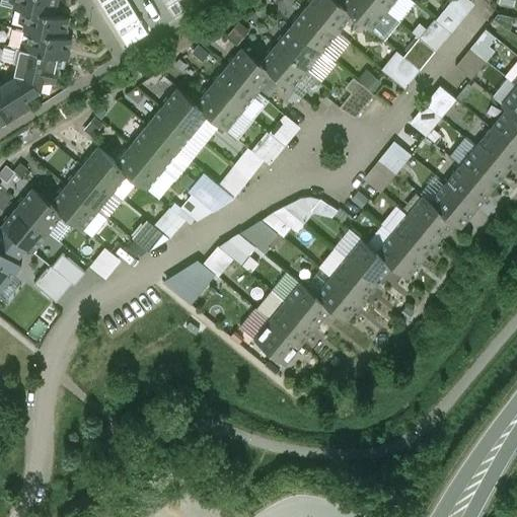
[(13,0),(11,10),(25,13),(25,12),(52,18),(52,17),(54,9),(56,9),(57,0),(13,0)]
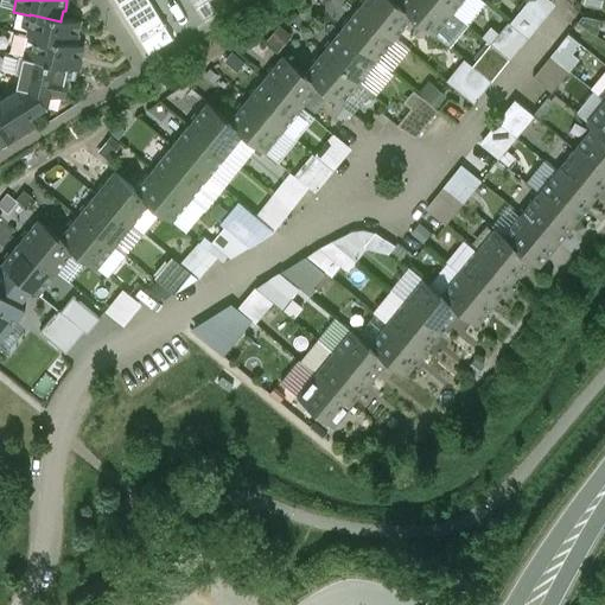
[(148,6),(144,0),(129,0),(118,7),(125,20),(148,6)]
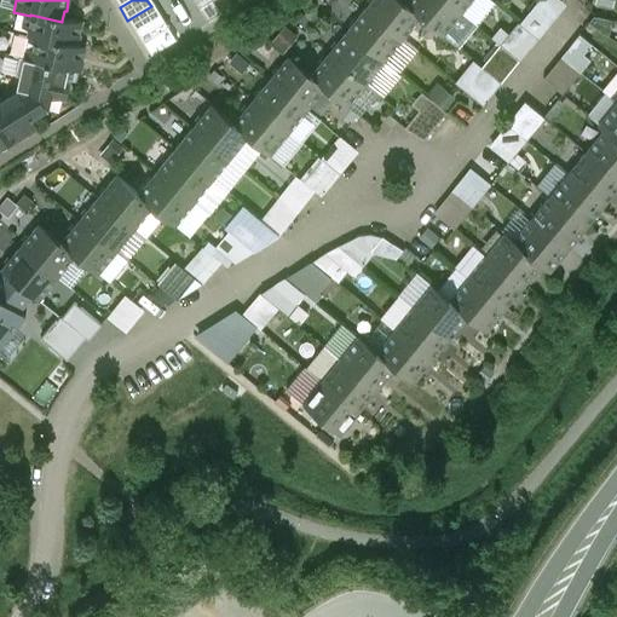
[(191,0),(199,11),(215,0),(191,0)]
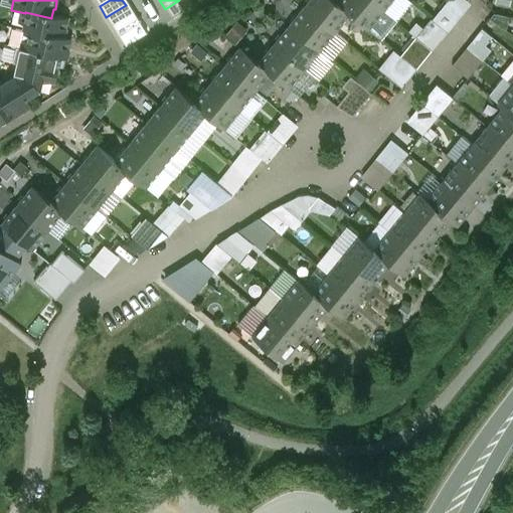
[(337,6),(328,0),(310,0),(302,10),(303,10),(332,35),(333,35),(348,17),(348,16),(336,7),(337,6)]
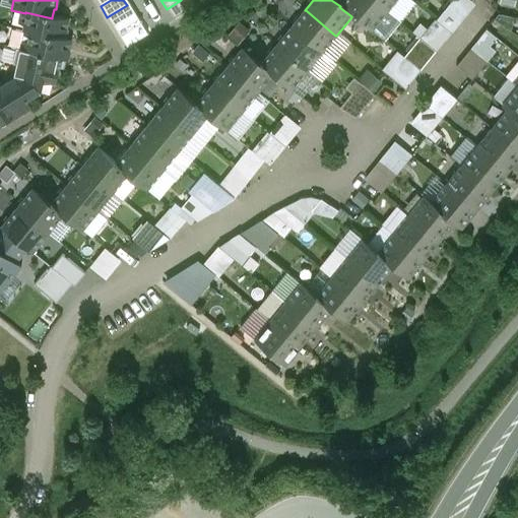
[(385,13),(369,0),(344,0),(340,6),(339,7),(351,16),(351,17),(370,33),(385,13)]
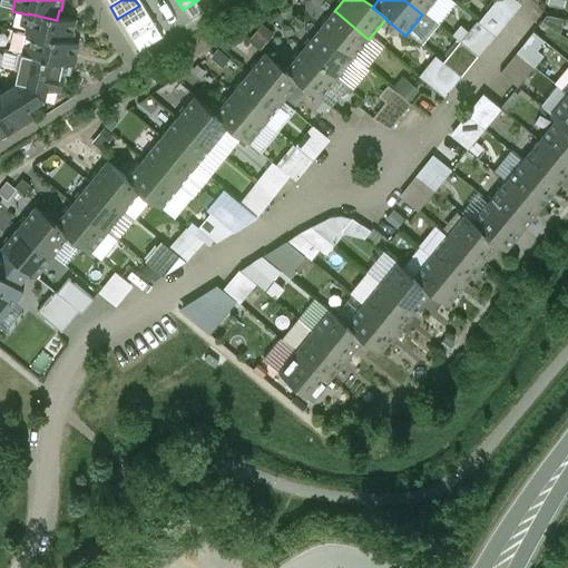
[(434,0),(404,0),(422,15),(423,15),(434,0)]
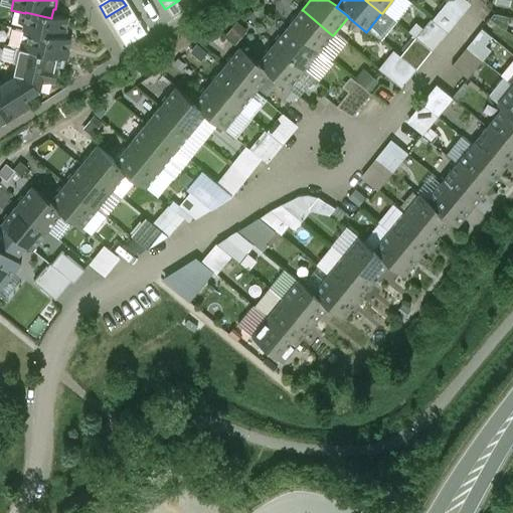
[(379,67),(401,87),(473,5),(466,0),(449,0),(419,33),(419,34),(400,55),(394,50),(379,67)]
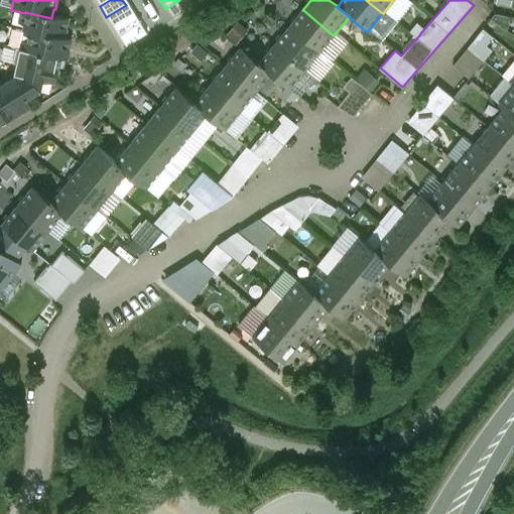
[(126,5),(106,17),(112,27),(132,15),(126,5)]
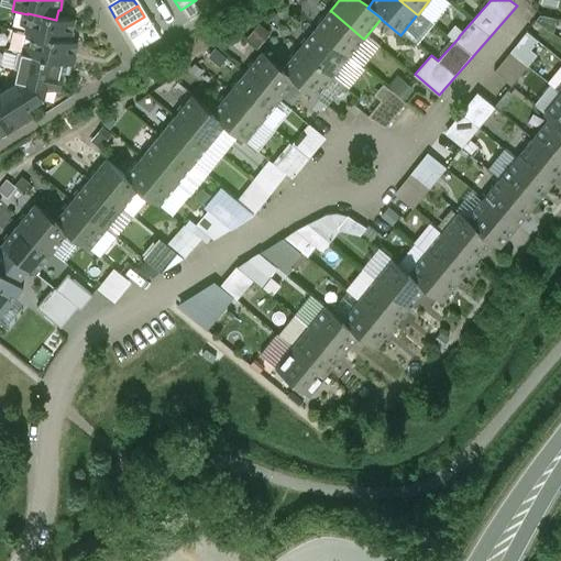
[(331,11),(315,32),(348,58),(363,39),(331,11)]
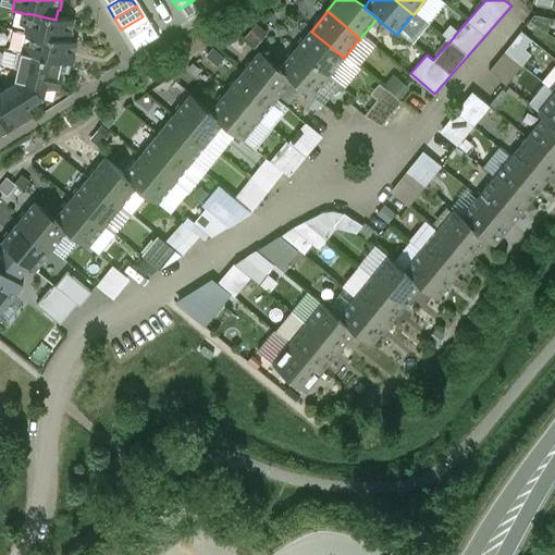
[(56,20),(27,13),(27,14),(23,35),(29,36),(26,56),(62,64),(69,65),(71,56),(73,57),(75,45),(66,42),(69,34),(70,35),(72,22),(56,19),(56,20)]
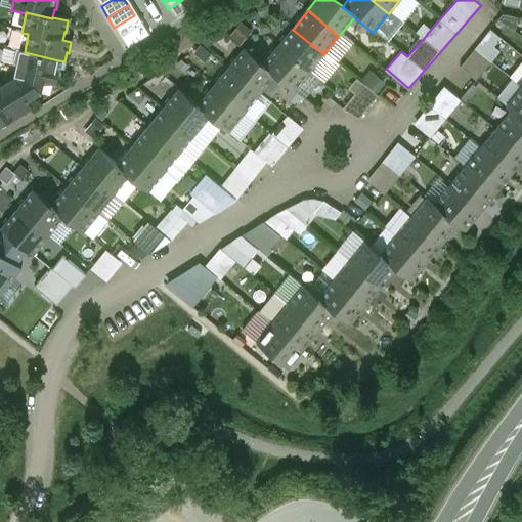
[(140,26),(134,15),(114,28),(120,38),(140,26)]
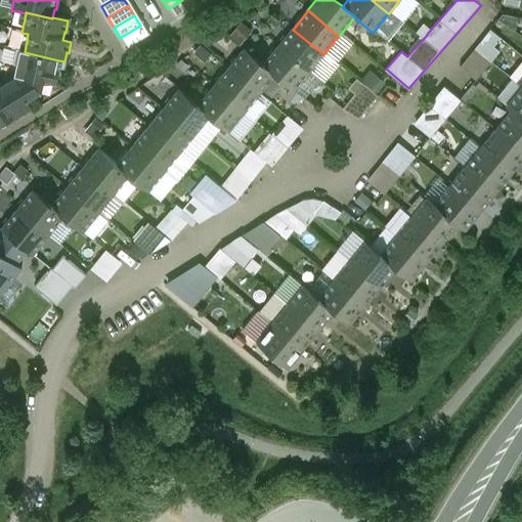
[(146,36),(140,26),(120,38),(126,48),(146,36)]
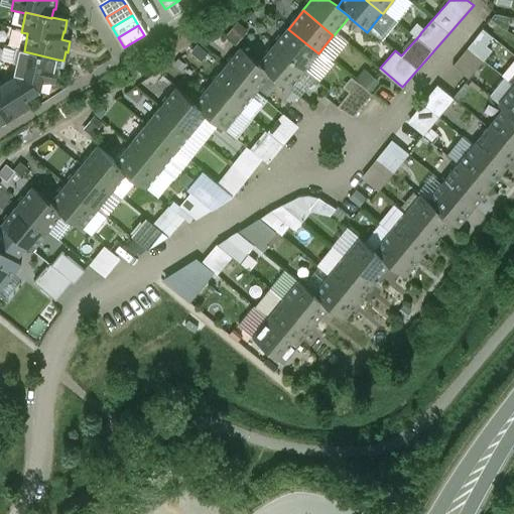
[(288,29),(287,28),(272,47),(302,72),(303,73),(318,53),(288,29)]
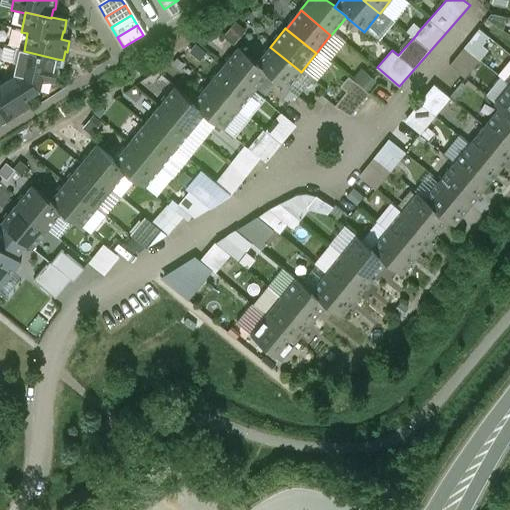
[(300,71),(270,47),(256,65),(255,65),(267,75),(285,90),(300,71)]
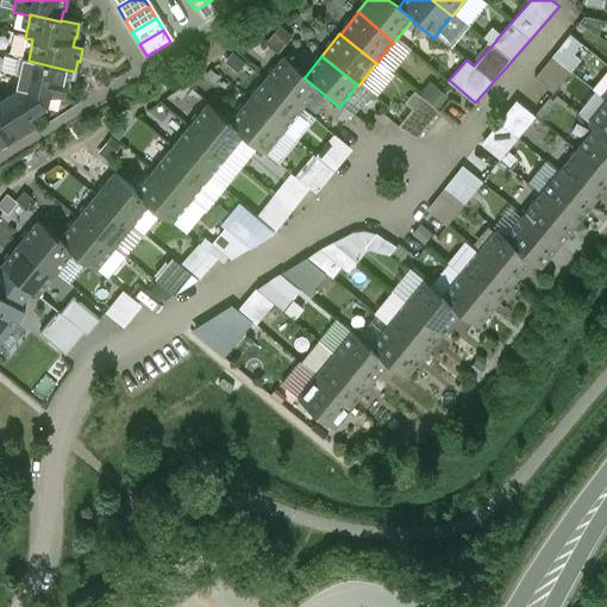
[(534,79),(554,93),(571,72),(552,57),(534,79)]
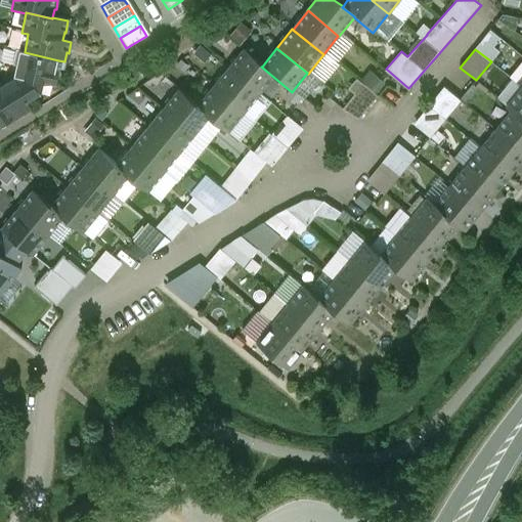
[(25,52),(14,50),(11,66),(14,66),(11,77),(11,78),(41,84),(52,87),(58,60),(25,52)]
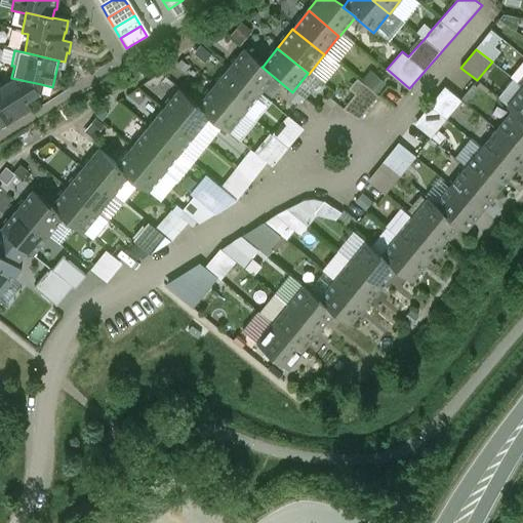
[(263,67),(243,50),(228,70),(258,95),(274,77),(262,67),(263,67)]
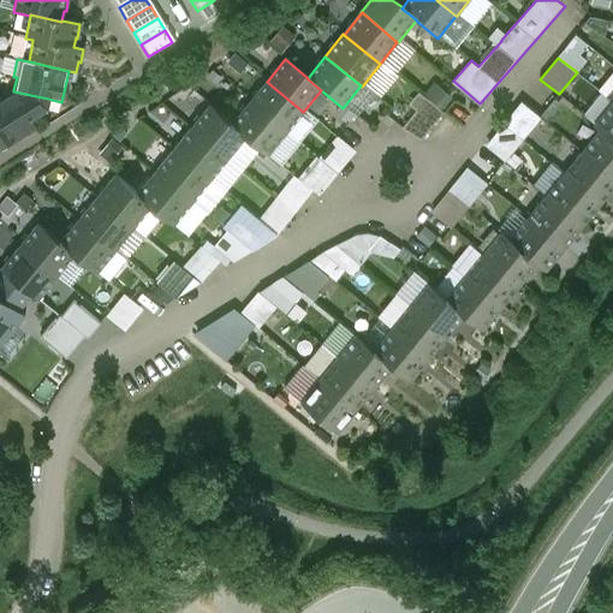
[(303,112),(267,83),(249,105),(285,135),(303,112)]
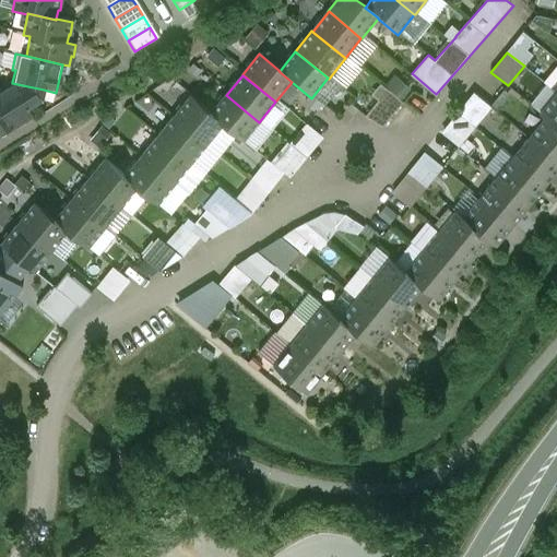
[(393,75),(386,87),(403,99),(412,87),(393,75)]
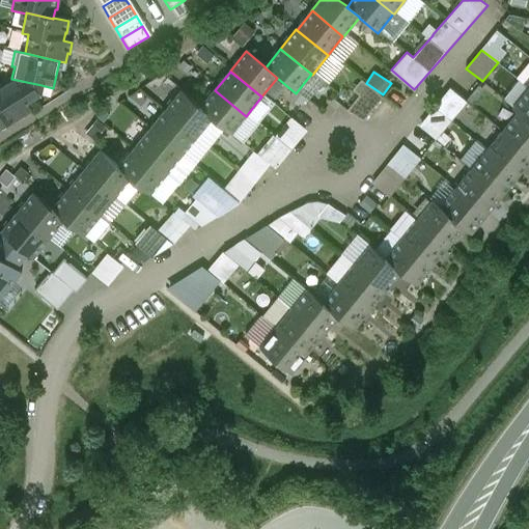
[(42,85),(11,79),(11,78),(9,77),(0,83),(0,106),(8,119),(7,119),(10,123),(10,124),(31,111),(26,104),(39,95),(42,85)]
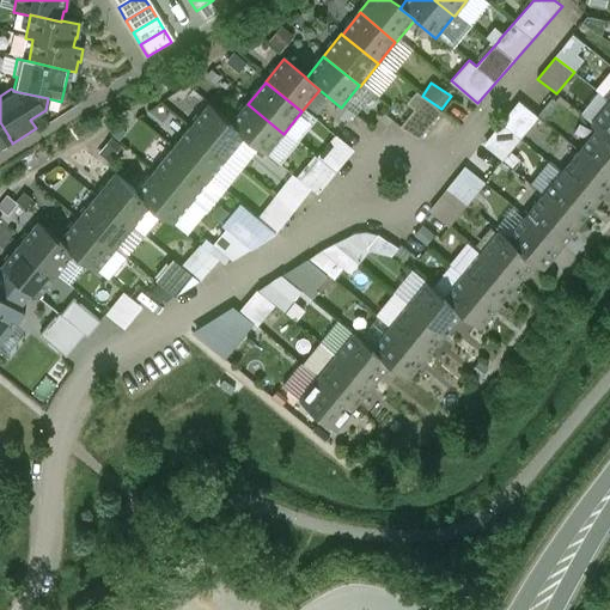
[(420,96),(400,124),(421,139),(440,110),(420,96)]
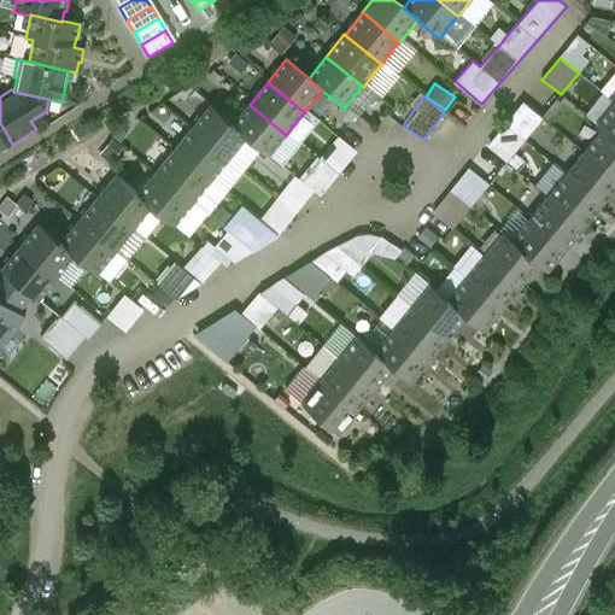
[(490,150),(513,163),(542,115),(520,101),(490,150)]
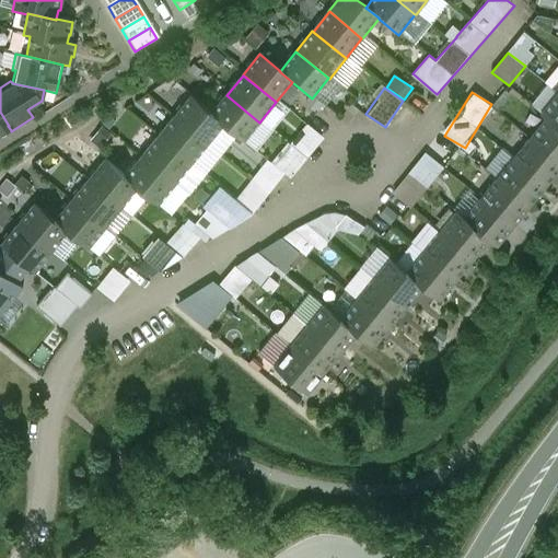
[(227,95),(225,95),(210,115),(209,115),(222,126),(222,127),(242,143),(259,123),(227,95)]
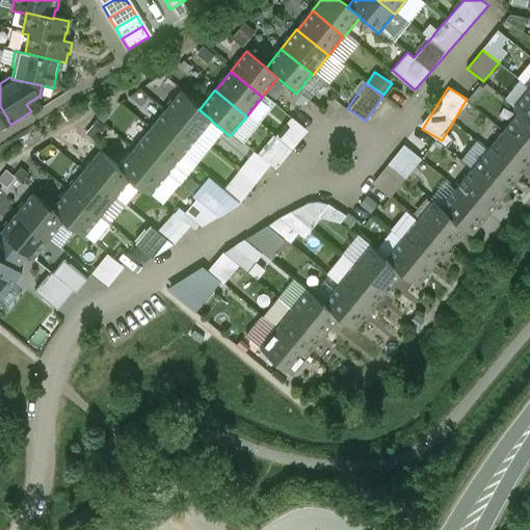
[(529,91),(528,90),(512,110),(517,114),(518,113),(529,124),(529,91)]
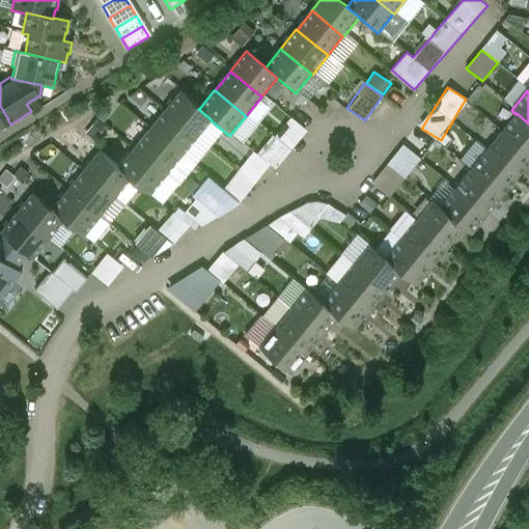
[(199,109),(179,92),(164,112),(195,139),(211,120),(211,119),(198,109),(199,109)]
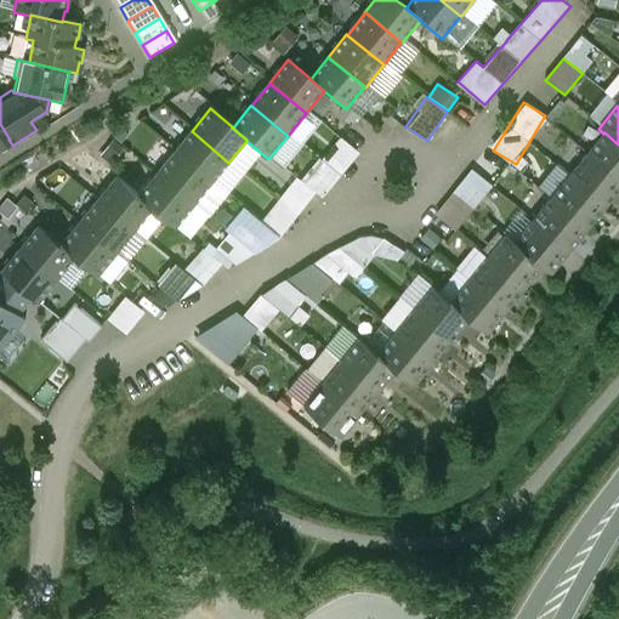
[(0,152),(12,145),(9,140),(10,140),(0,124),(0,152)]
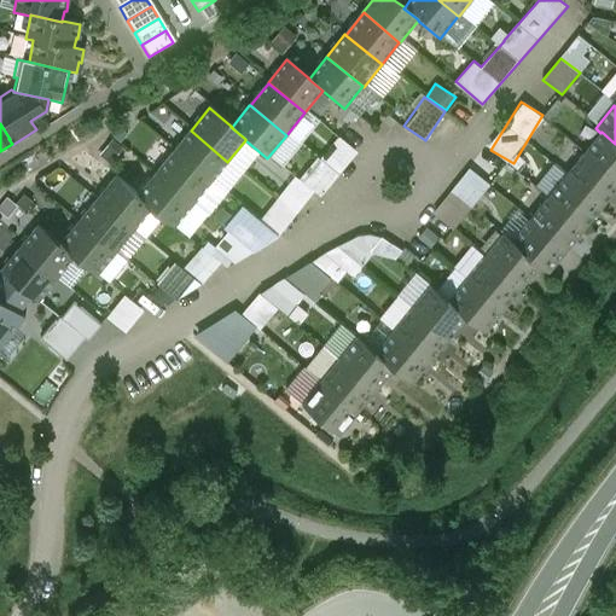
[(227,162),(191,131),(173,154),(209,184),(227,162)]
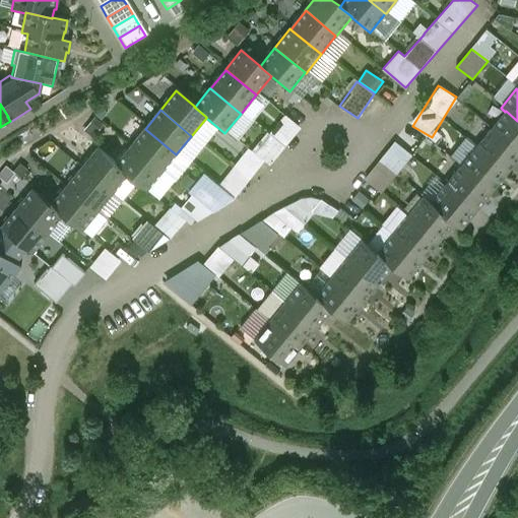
[(517,121),(506,111),(505,112),(491,130),(517,152),(517,121)]
